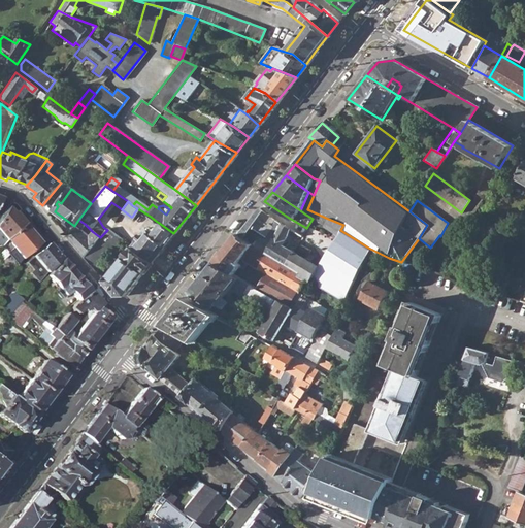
[(290,230),(282,224),(271,240),(267,238),(261,234),(266,226),(262,223),(268,216),(259,207),(237,234),(247,240),(251,235),(257,239),(253,244),(286,266),(293,252),(283,245),(289,234),(290,230)]
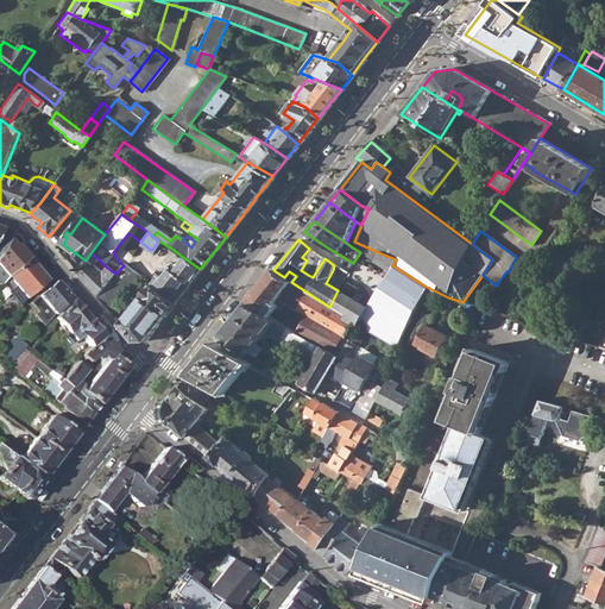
[(0,269),(5,275),(25,258),(16,248),(12,250),(4,240),(0,245),(0,269)]
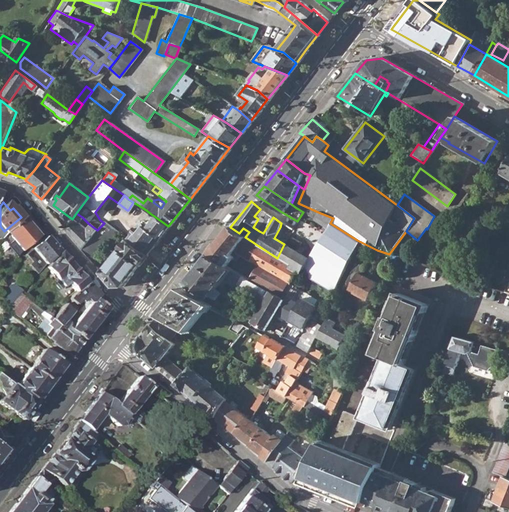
[(133,228),(139,221),(136,219),(143,208),(133,202),(128,210),(127,210),(121,219),(129,226),(133,228)]
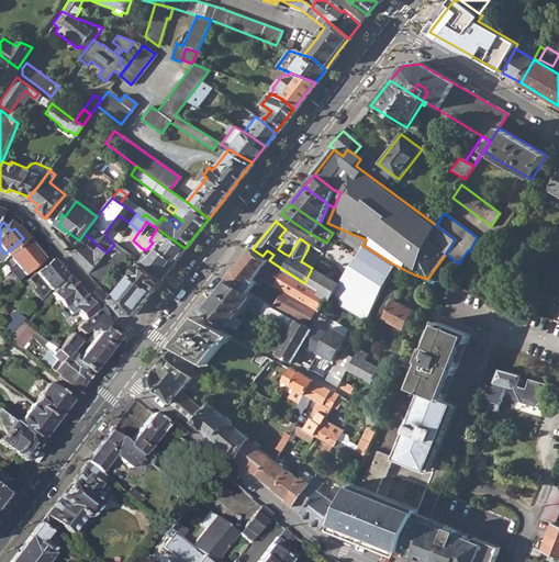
[(337,235),(338,232),(325,225),(324,227),(333,233),(337,235)]
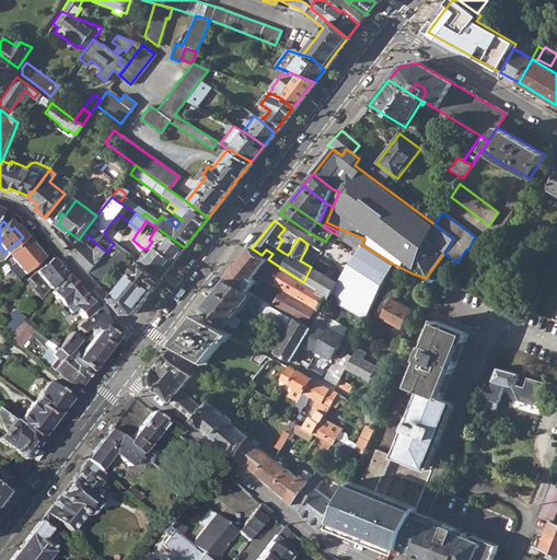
[(152,242),(160,230),(157,228),(149,240),(152,242)]
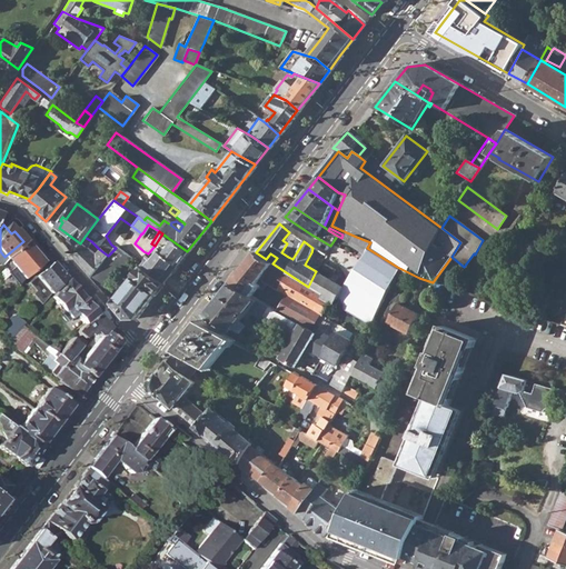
[(341,238),(349,243),(351,238),(343,235),(341,238)]
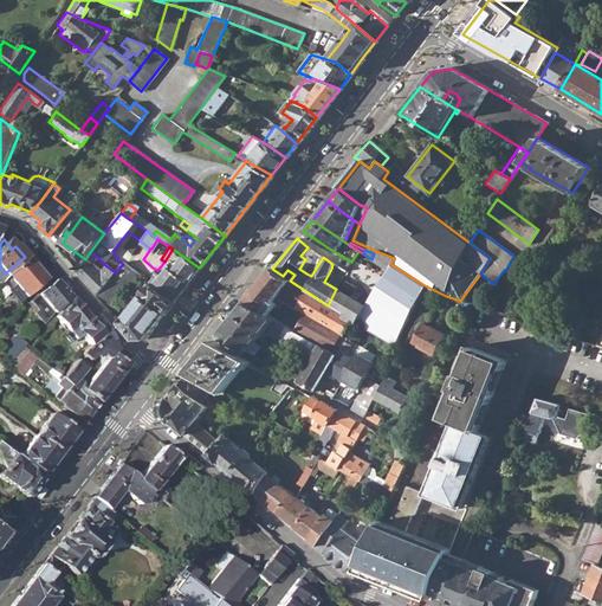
[(371,259),(387,270),(390,264),(394,258),(376,251),(374,253),(371,259)]
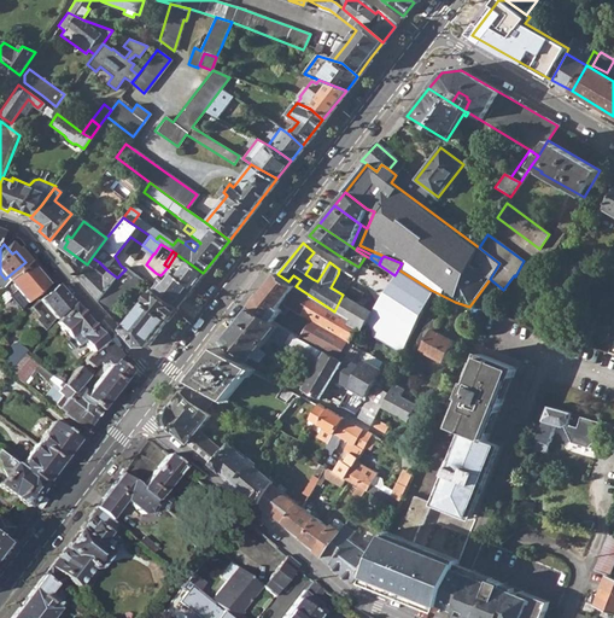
[(117,278),(107,270),(103,277),(93,269),(99,262),(92,257),(87,264),(77,277),(98,302),(117,278)]
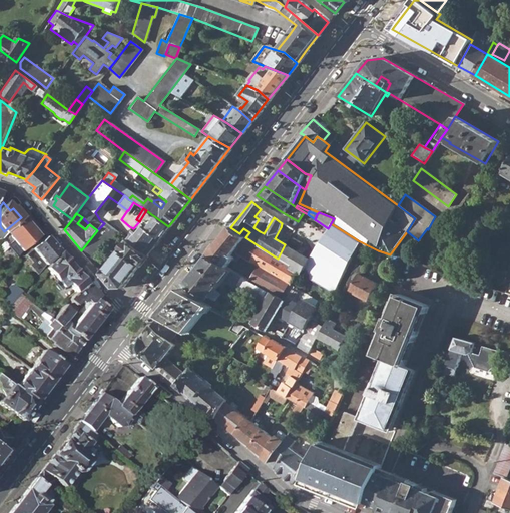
[(270,215),(260,231),(264,233),(274,217),(270,215)]
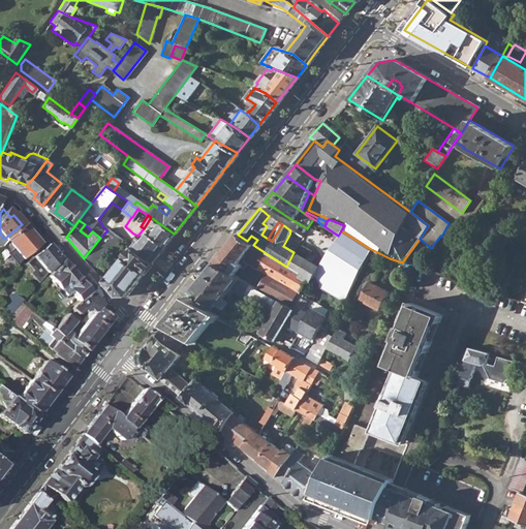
[(156,228),(152,234),(147,229),(130,248),(150,263),(174,234),(159,223),(156,228)]
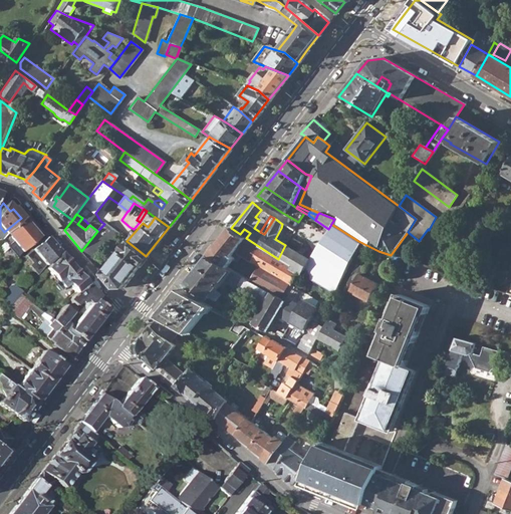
[(3,233),(19,252),(37,236),(21,218),(4,232),(3,233)]
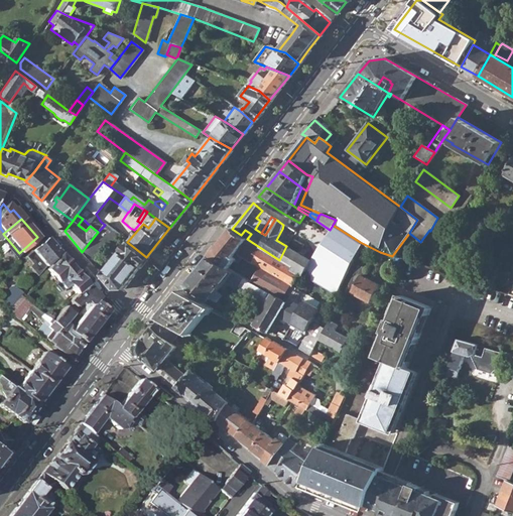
[(82,252),(93,266),(118,235),(105,225),(98,232),(82,252)]
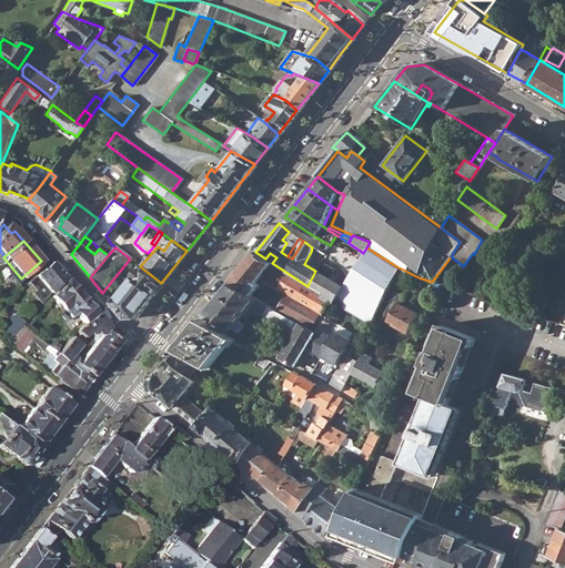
[(363,253),(343,286),(333,304),(367,323),(396,266),(366,247),(363,253)]
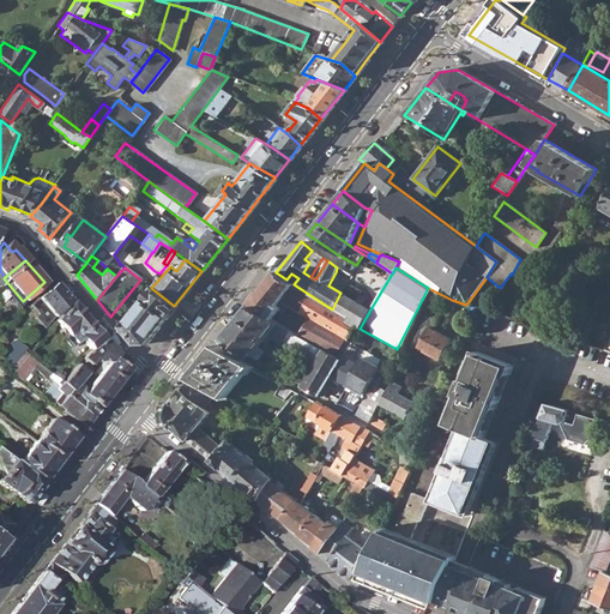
[(249,305),(271,319),(281,308),(277,306),(281,301),(320,325),(351,343),(358,331),(360,329),(332,309),(294,284),(299,278),(291,274),(287,280),(276,272),(249,305)]
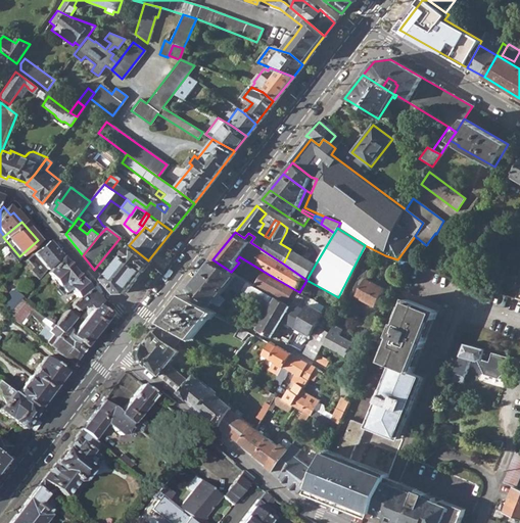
[(35,280),(43,270),(55,255),(45,242),(22,259),(30,268),(27,271),(35,280)]
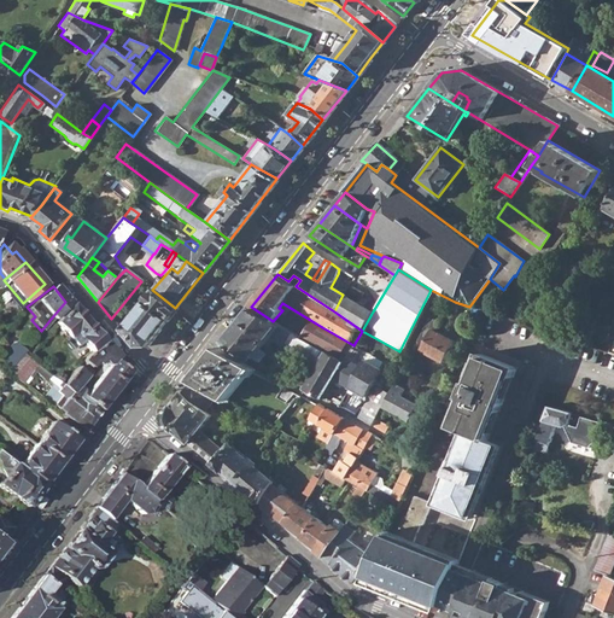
[(334,312),(362,331),(373,312),(373,310),(375,307),(367,301),(367,302),(364,307),(358,303),(361,298),(363,295),(352,287),(349,293),(348,297),(343,295),(334,312)]
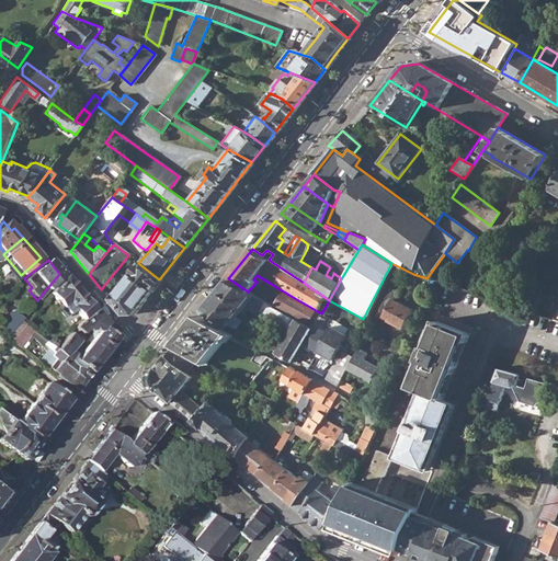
[(159,279),(138,263),(133,272),(129,270),(128,272),(129,274),(110,299),(123,315),(132,315),(159,279)]
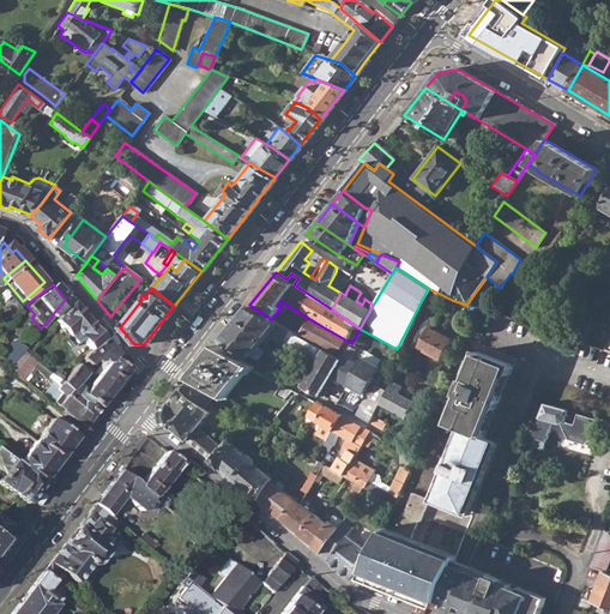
[(80,339),(90,349),(100,341),(68,302),(53,321),(74,344),(80,339)]
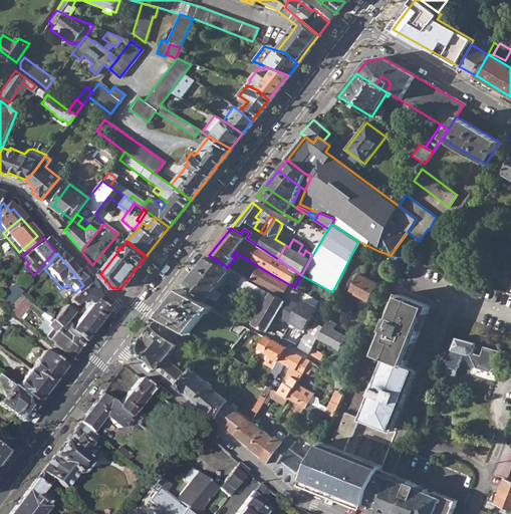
[(185,285),(209,298),(215,291),(219,286),(223,282),(232,271),(227,267),(209,255),(185,285)]
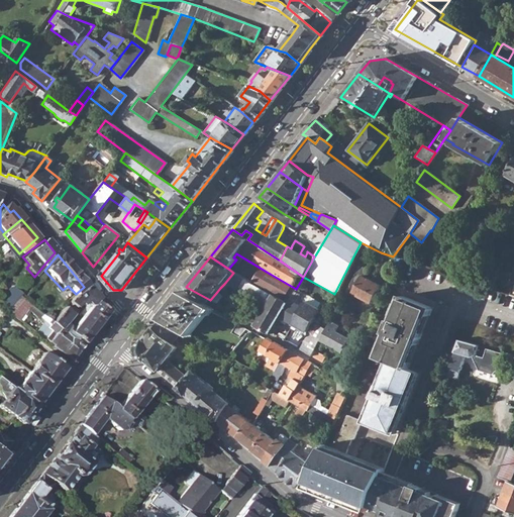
[(351,292),(370,302),(379,285),(363,276),(367,269),(358,265),(354,273),(360,276),(351,292)]
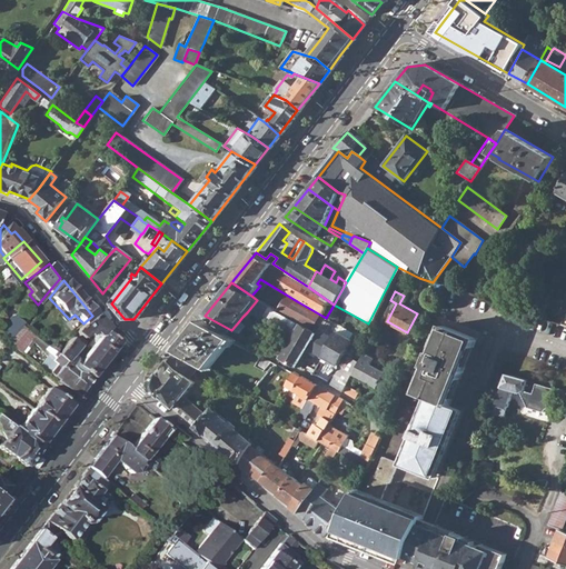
[(261,319),(269,307),(257,300),(247,312),(251,315),(261,319)]
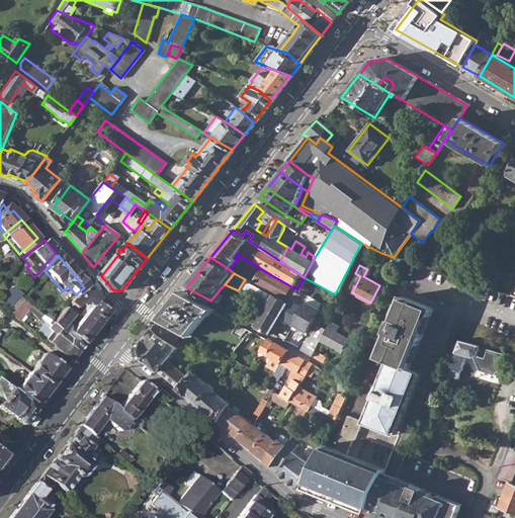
[(287,305),(296,289),(270,274),(261,288),(273,296),(287,305)]
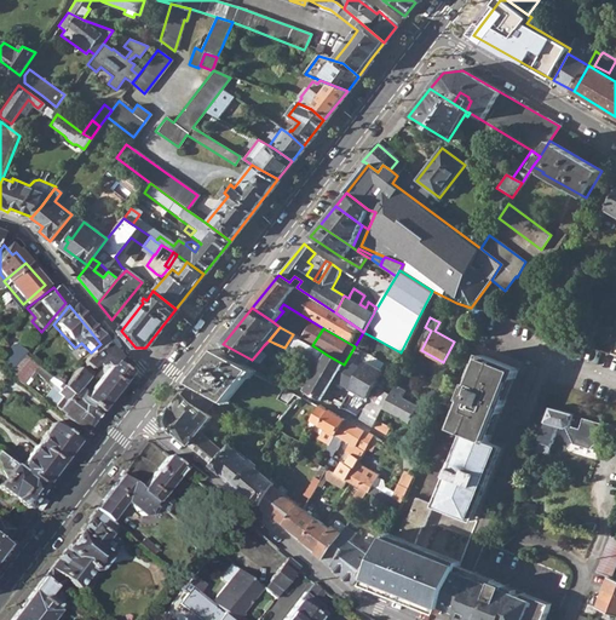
[(568,339),(586,345),(589,338),(571,332),(568,339)]
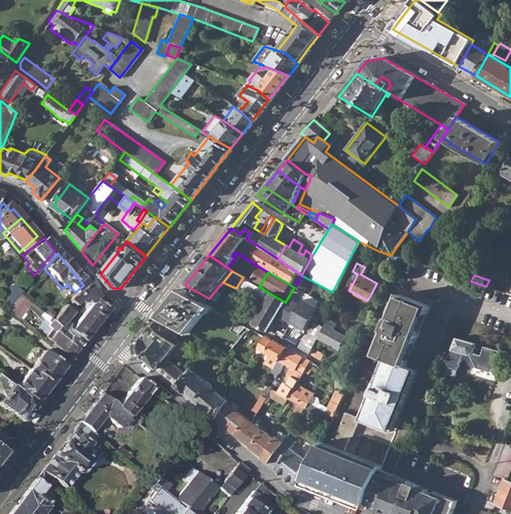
[(243,290),(265,302),(271,294),(259,286),(243,277),(236,288),(242,292),(243,290)]
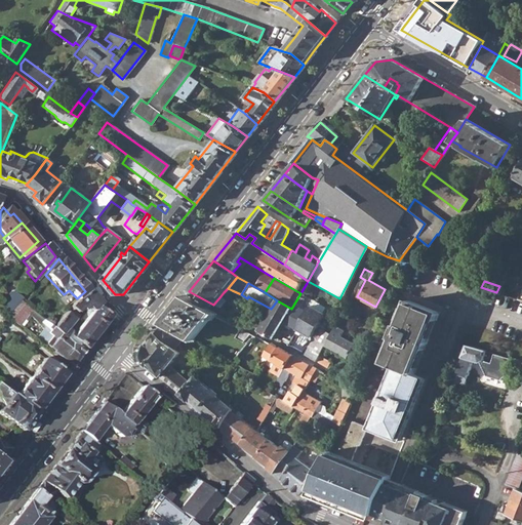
[(316,289),(307,283),(300,293),(304,295),(306,292),(312,295),(316,289)]
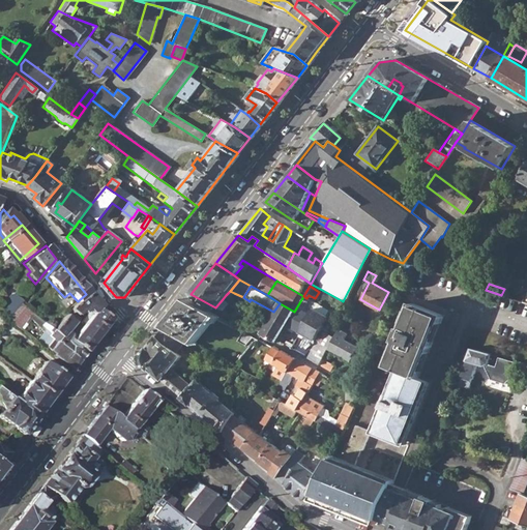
[(6,304),(2,310),(0,313),(0,315),(5,319),(18,304),(20,302),(16,297),(15,295),(12,294),(7,295),(3,301),(6,304)]
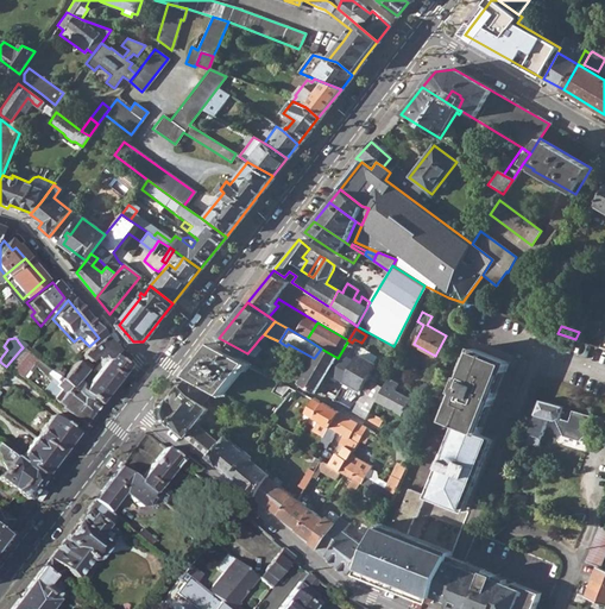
[(80,394),(95,406),(124,368),(117,362),(118,359),(99,338),(89,346),(74,364),(82,372),(83,371),(86,374),(89,369),(86,365),(96,356),(99,358),(96,360),(98,363),(100,360),(104,364),(101,366),(98,364),(92,371),(95,375),(82,390),(80,394)]
